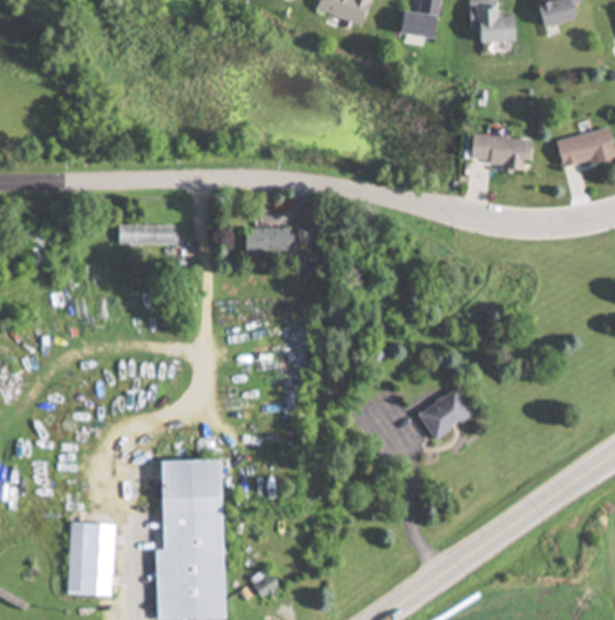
[(319,0),(317,10),(364,27),(373,0),(319,0)]
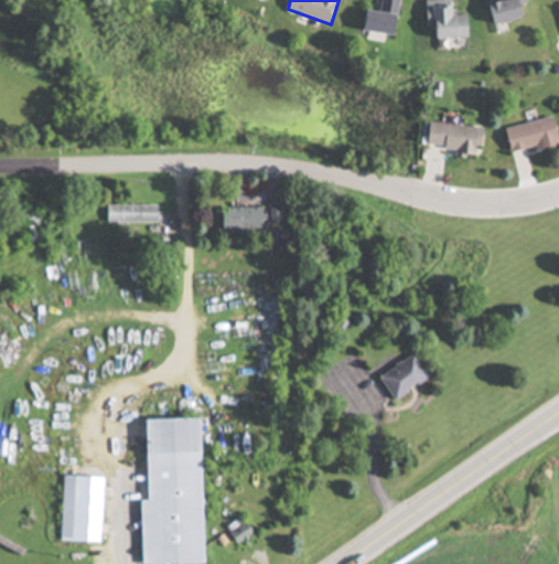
[(361,31),(396,38),(402,0),(383,0),(380,13),(365,10),(361,31)]
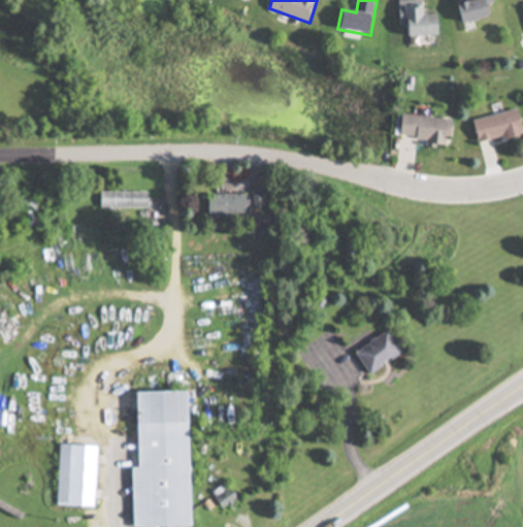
[(440,14),(423,14),(422,0),(400,0),(401,36),(440,35),(440,14)]
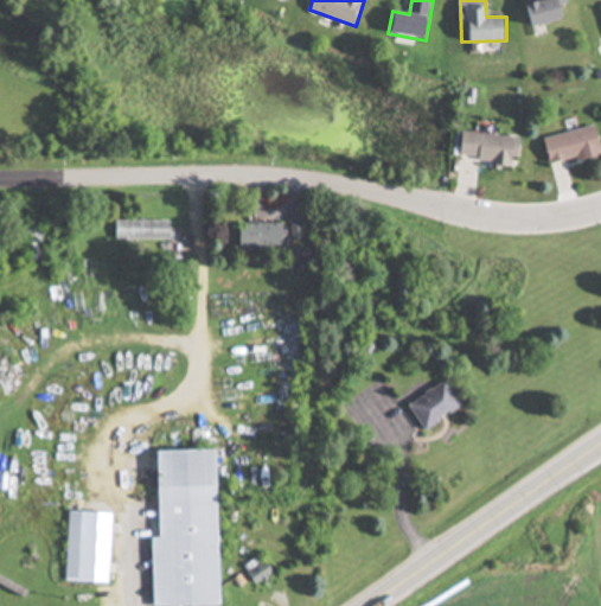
[(543,0),(543,2),(526,1),(525,20),(563,24),(564,0),(543,0)]
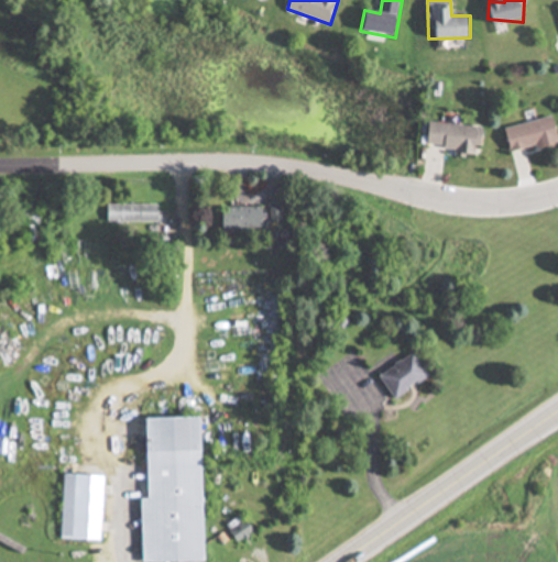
[(505,125),(511,152),(557,142),(557,121),(556,116),(505,125)]
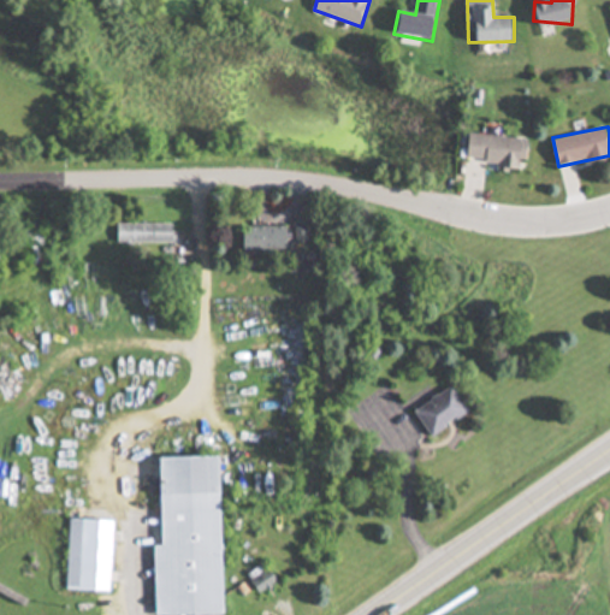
[(529,137),(469,132),(467,161),(527,166),(529,137)]
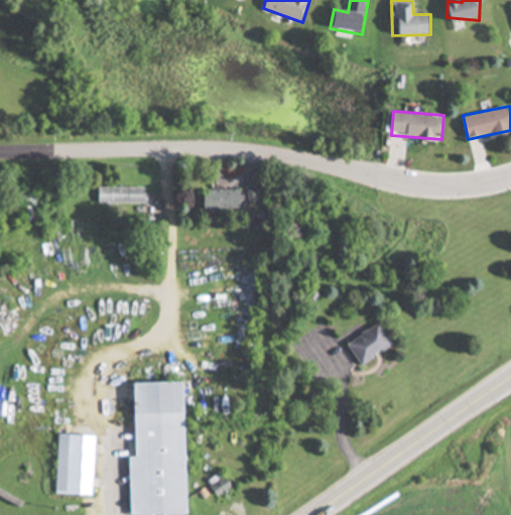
[(148,187),(101,187),(101,204),(148,204),(148,187)]
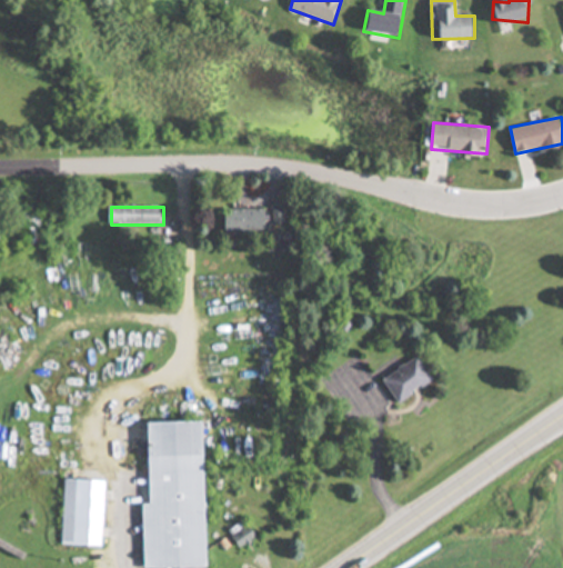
[(225,233),(267,233),(267,208),(225,208),(225,233)]
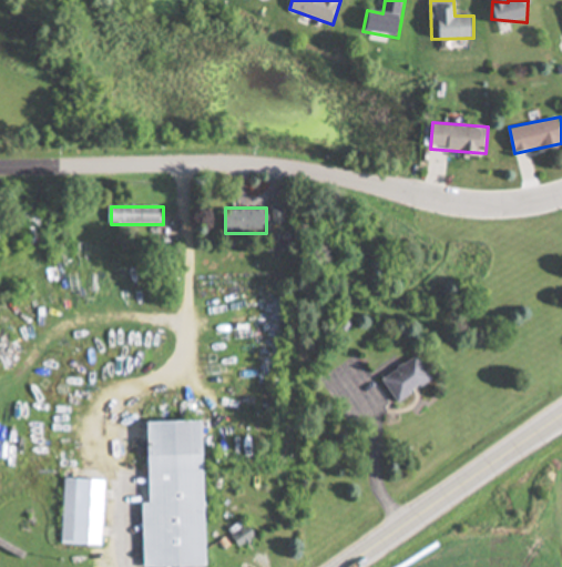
[(433,377),(418,354),(382,378),(399,402),(433,377)]
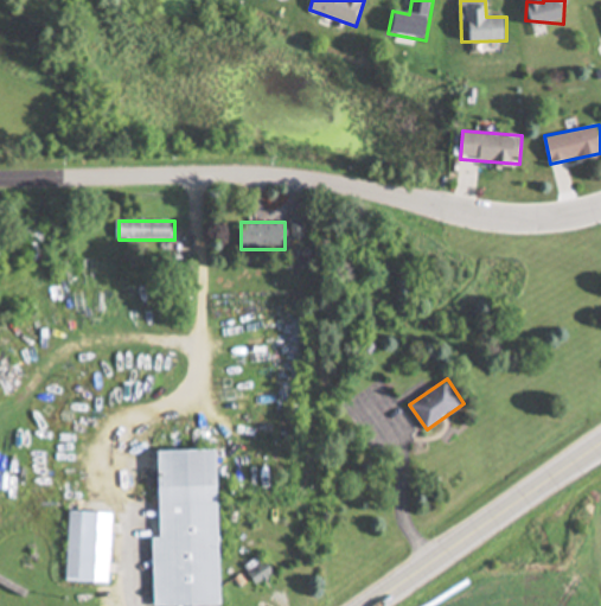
[(152,537),(152,605),(190,605),(219,605),(217,448),(155,448),(158,537),(152,537)]
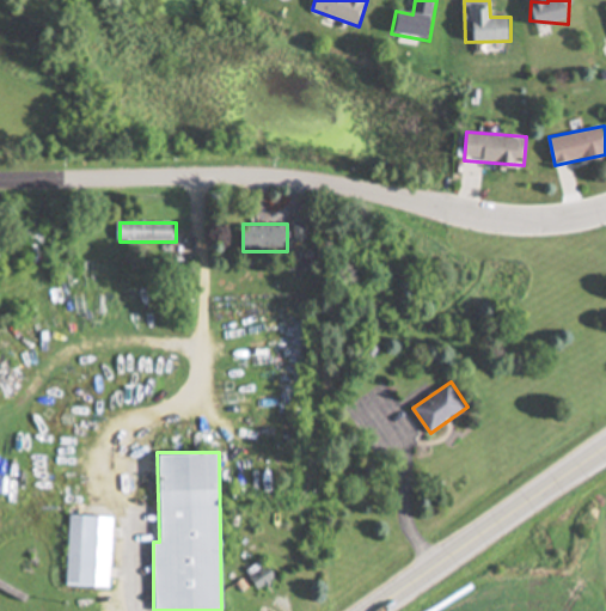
[(114,515),(72,514),(69,586),(111,587),(114,515)]
